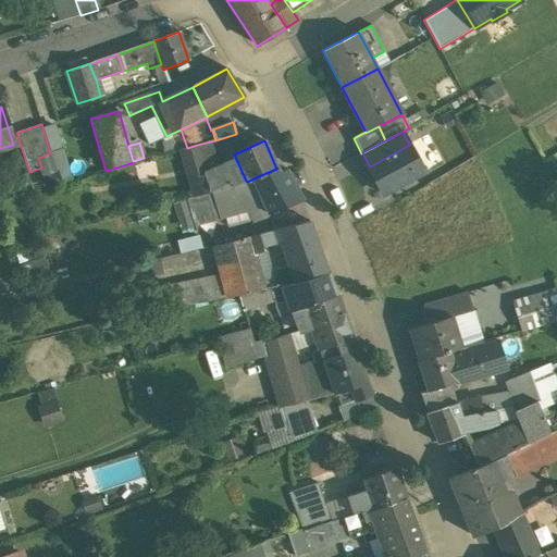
[(187,148),(181,149),(188,175),(205,171),(197,145),(187,148)]
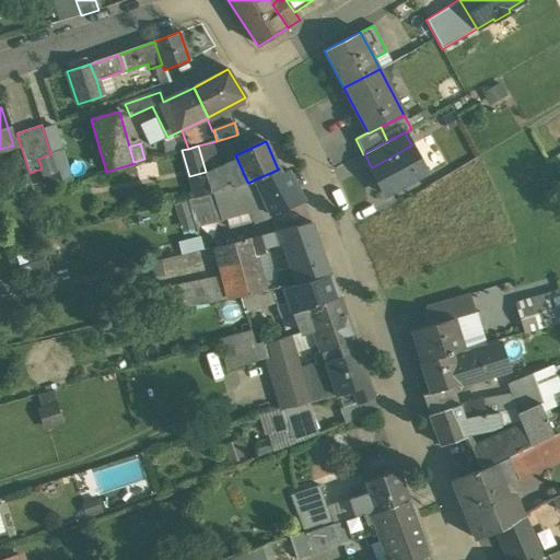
[(369,167),(384,196),(427,173),(411,146),(372,167),(371,166),(369,167)]
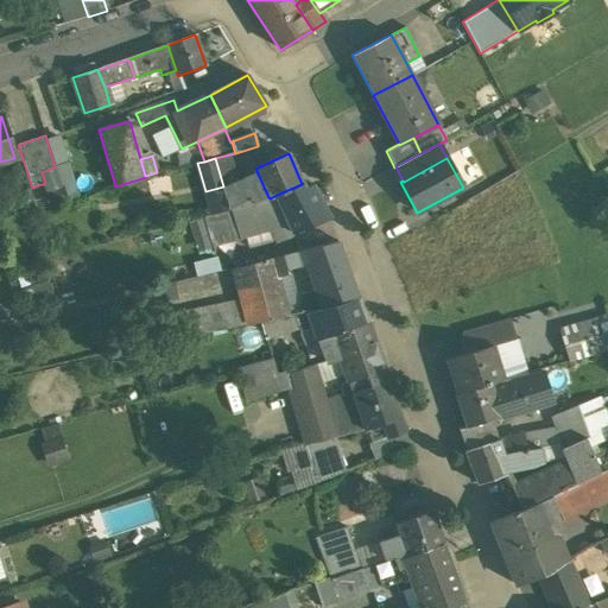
[(257,171),(223,187),(230,209),(232,209),(251,200),(252,204),(268,197),(257,171)]
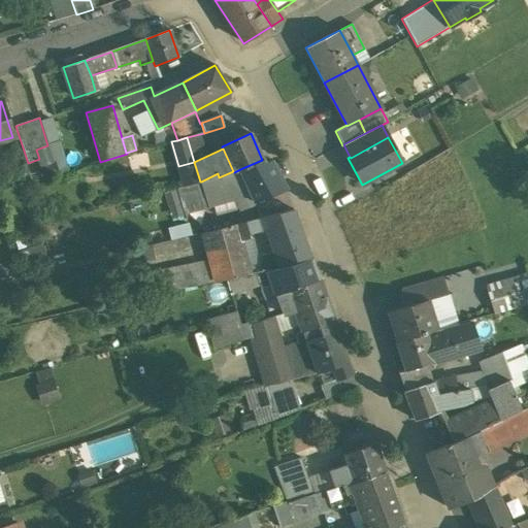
[(262,160),(242,168),(242,170),(254,202),(288,190),(271,161),(264,164),(262,160)]
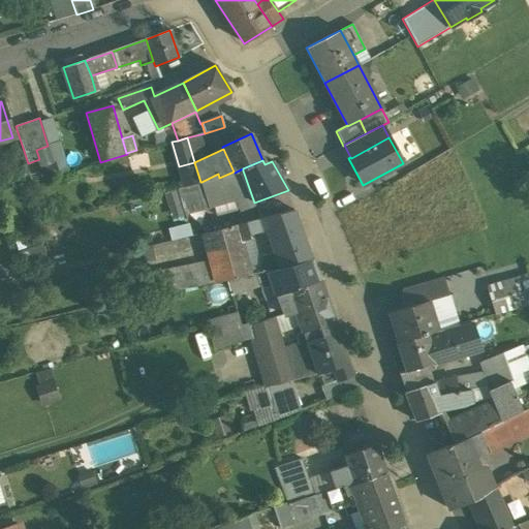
[(194,162),(179,166),(185,186),(200,182),(194,162)]
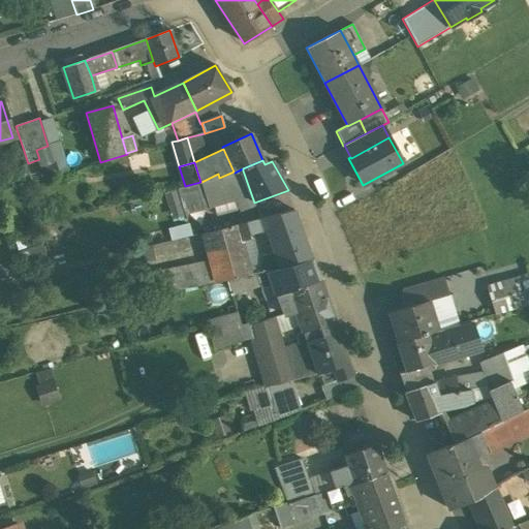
[(234,172),(219,178),(218,174),(201,182),(209,206),(237,197),(241,208),(254,204),(254,203),(243,170),(235,175),(235,173),(234,172)]
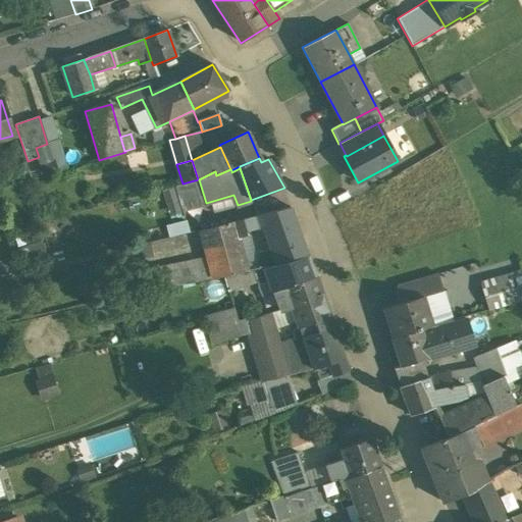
[(183,184),(174,186),(181,209),(206,203),(199,179),(198,179),(183,184)]
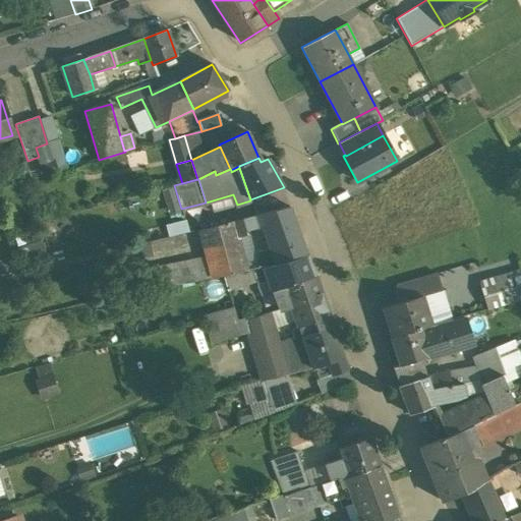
[(290,207),(270,212),(270,225),(270,226),(271,232),(272,236),(268,237),(272,251),(275,265),(307,255),(290,207)]
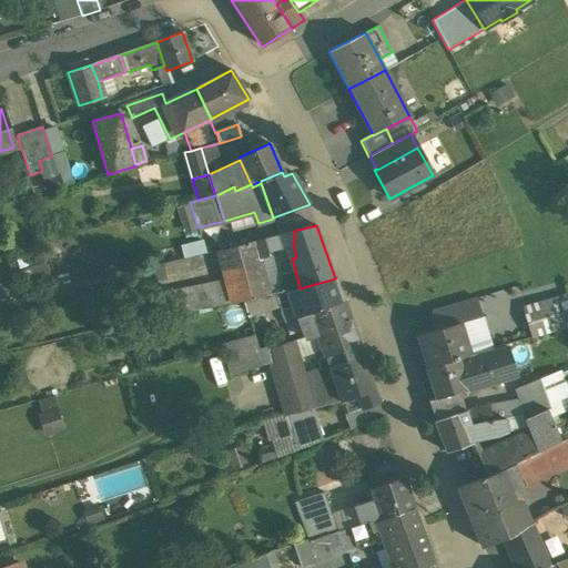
[(294,231),(239,245),(241,257),(242,261),(259,256),(271,253),(271,252),(294,246),(294,245),(294,231)]
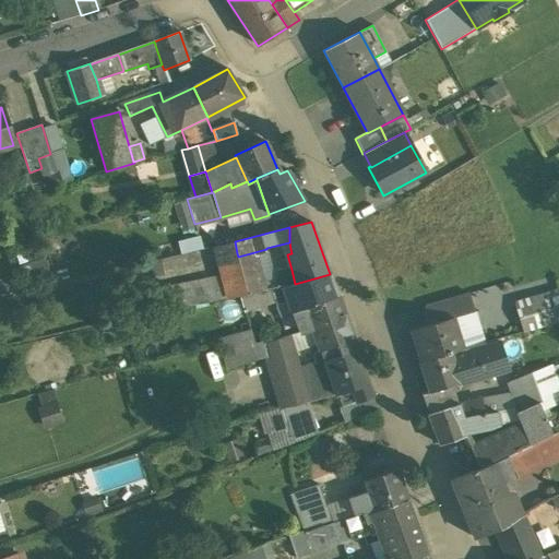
[(199,236),(178,239),(180,251),(201,248),(199,236)]
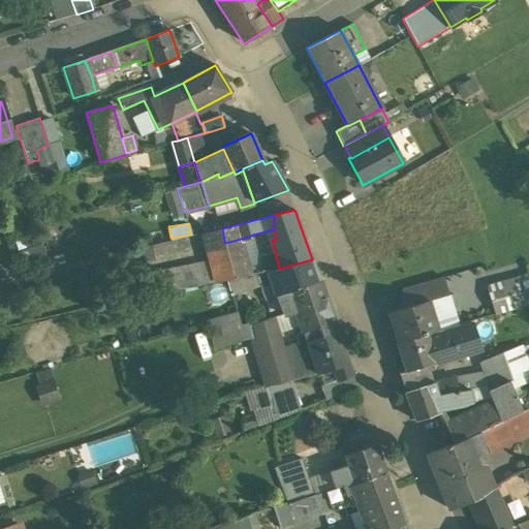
[(222,228),(204,234),(207,247),(213,243),(224,240),(222,228)]
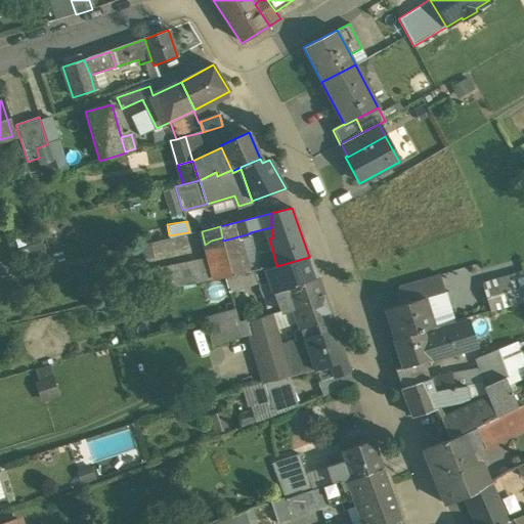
[(222,237),(211,241),(205,245),(214,280),(225,278),(248,273),(238,236),(223,241),(222,237)]
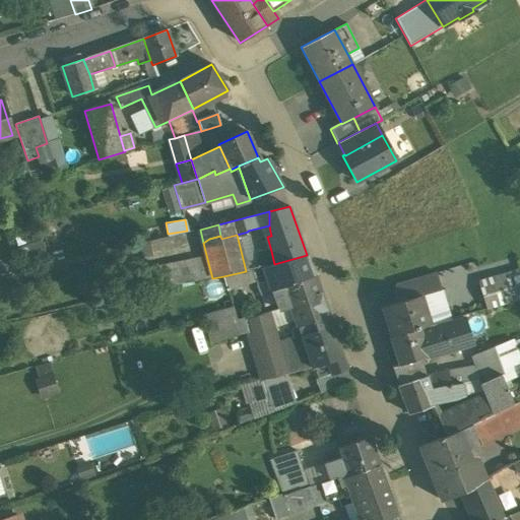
[(271,251),(254,256),(257,268),(264,267),(274,264),(271,251)]
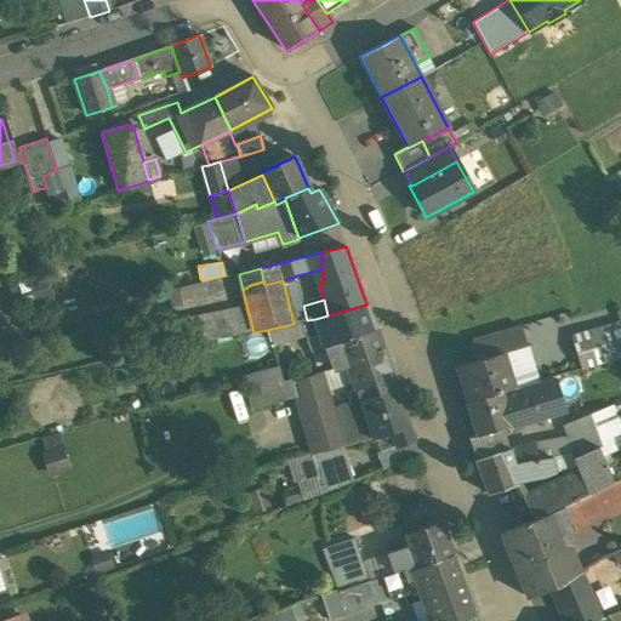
[(328,315),(315,319),(326,347),(375,330),(366,305),(328,315)]
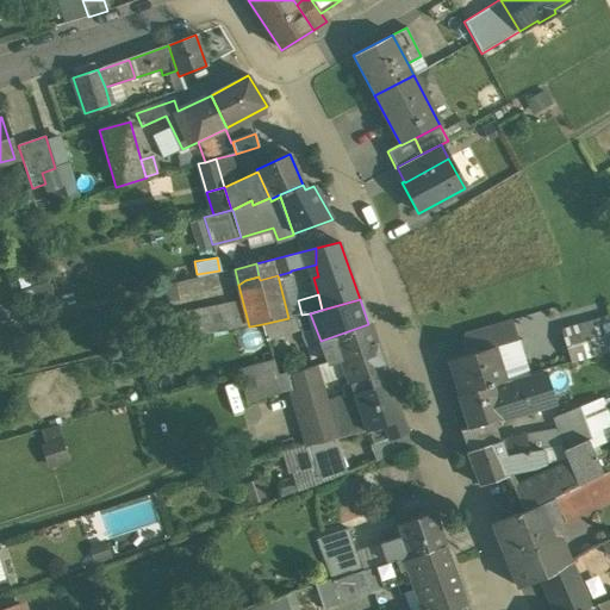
[(203,309),(181,313),(187,340),(209,335),(203,309)]
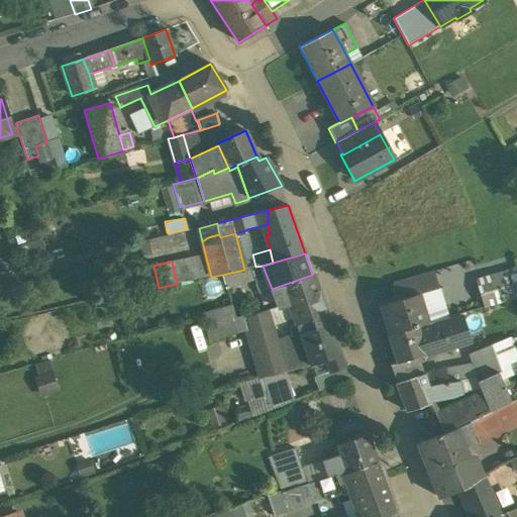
[(244,270),(222,275),(226,288),(256,279),(253,268),(244,270)]
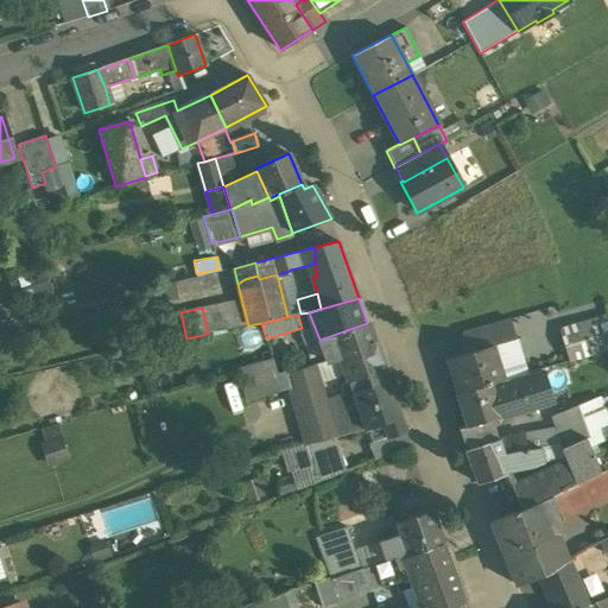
[(607,316),(561,330),(570,361),(607,349),(607,316)]
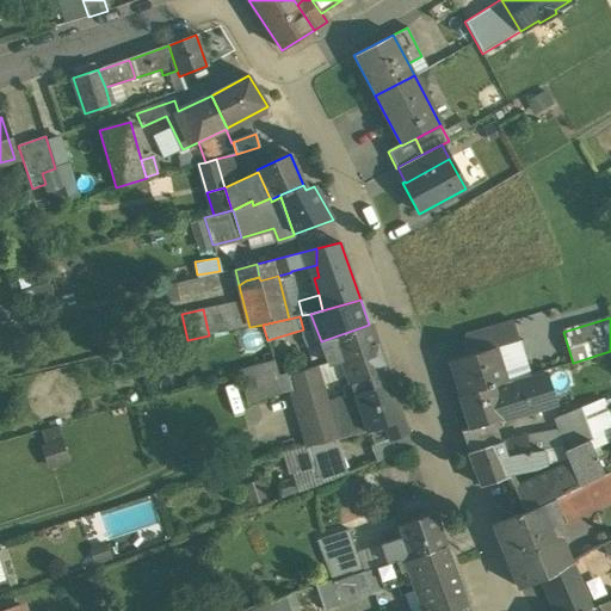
[(513,320),(466,335),(471,355),(494,347),(520,340),(513,320)]
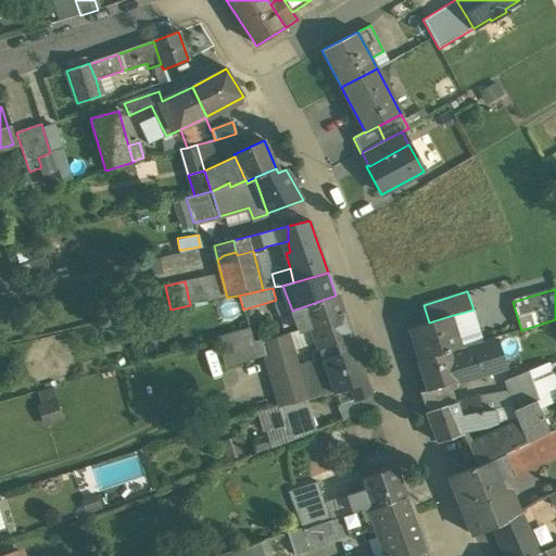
[(336,295),(292,311),(292,312),(290,313),(297,331),(312,326),(320,349),(335,344),(338,354),(355,349),(336,295)]
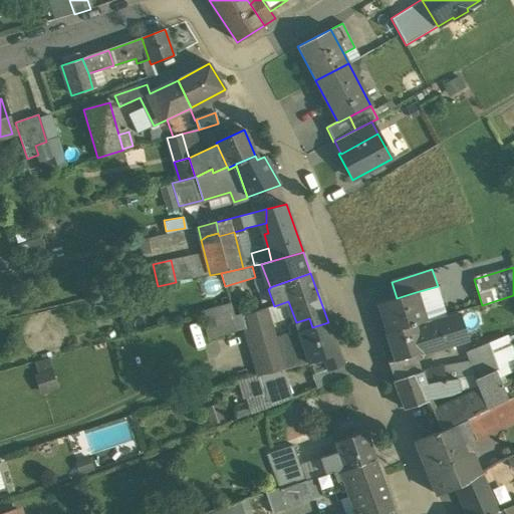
[(397,298),(378,304),(388,332),(425,321),(416,292),(397,298)]
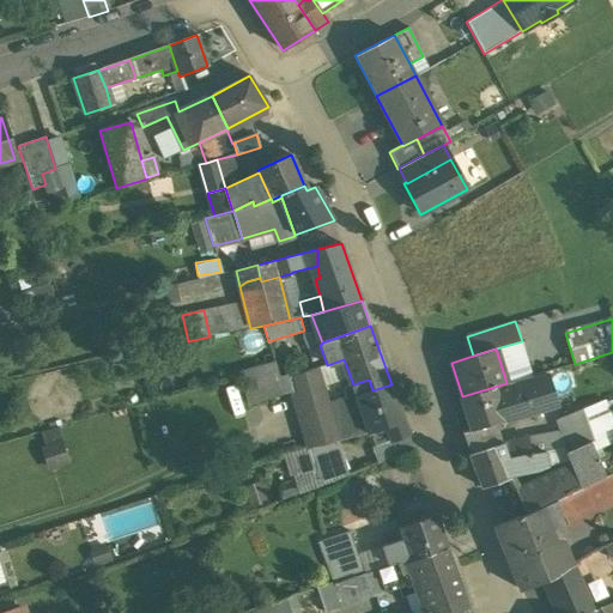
[(275,364),(238,374),(247,405),(291,393),(287,377),(280,380),(275,364)]
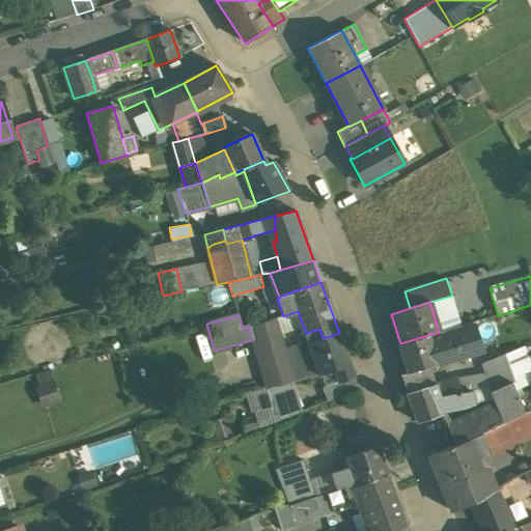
[(274,318),(249,327),(252,340),(258,361),(263,359),(263,357),(283,351),(274,318)]
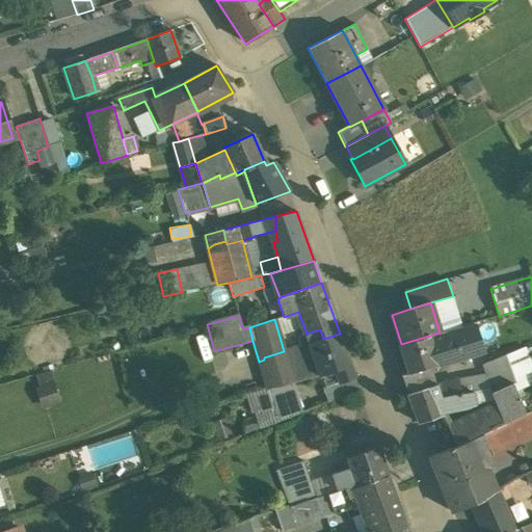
[(445,331),(427,338),(436,365),(436,366),(437,366),(482,351),(474,324),(473,324),(445,333),(445,331)]
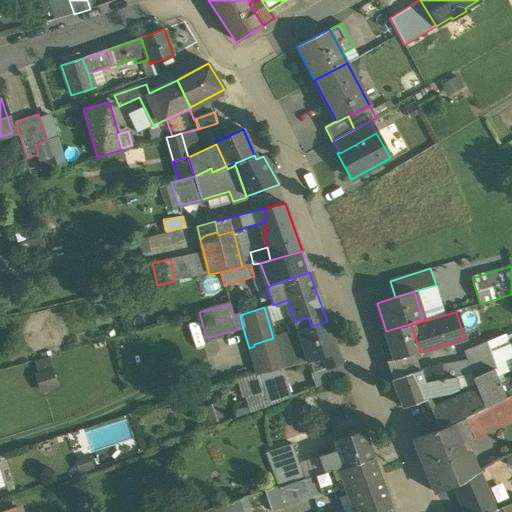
[(311,326),(297,330),(307,362),(322,357),(326,367),(340,362),(336,352),(337,352),(327,321),(311,326)]
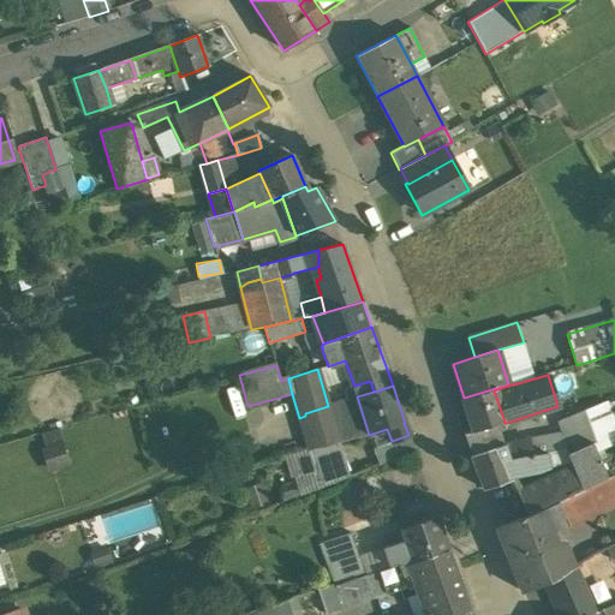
[(464,398),(463,399),(473,431),(491,425),(505,423),(505,422),(494,390),(494,389),(464,398)]
